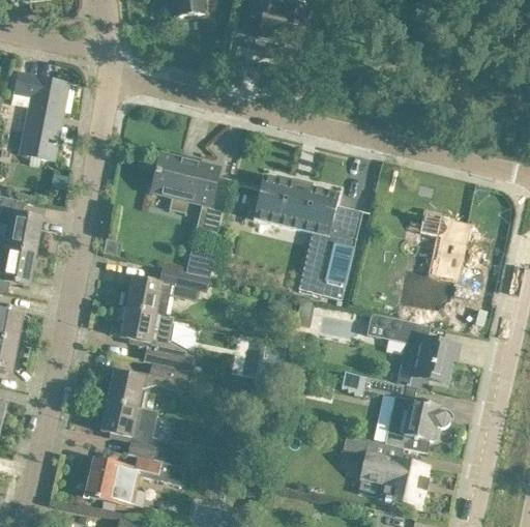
[(172,0),(175,17),(205,12),(203,0),(172,0)]
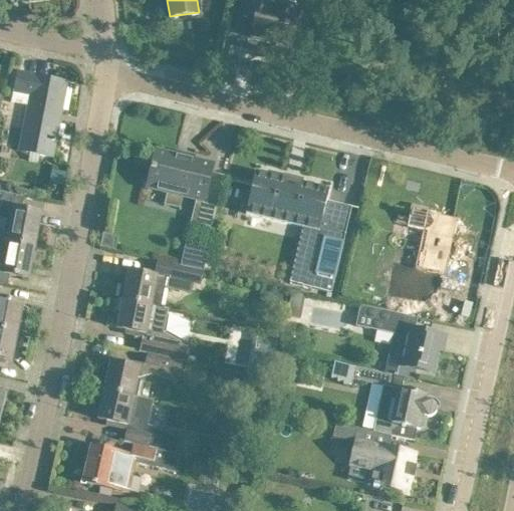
[(275,39),(291,43),(298,12),(281,8),(280,13),(269,10),(271,2),(273,3),(274,0),(243,0),(241,14),(254,18),(249,38),(274,44),(275,39)]
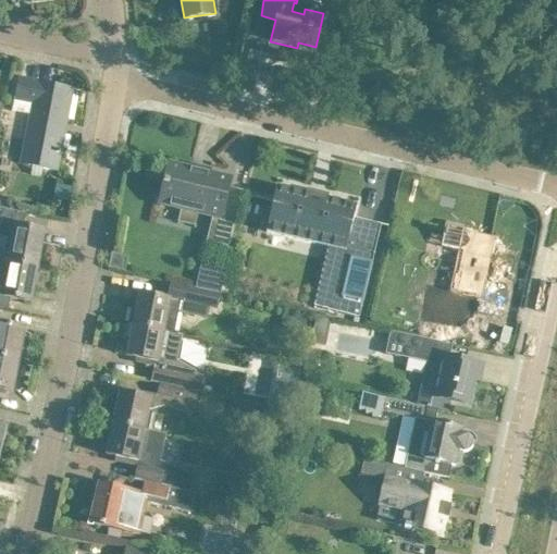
[(20,77),(17,88),(12,87),(10,95),(34,99),(22,161),(56,168),(72,87),(20,77)]
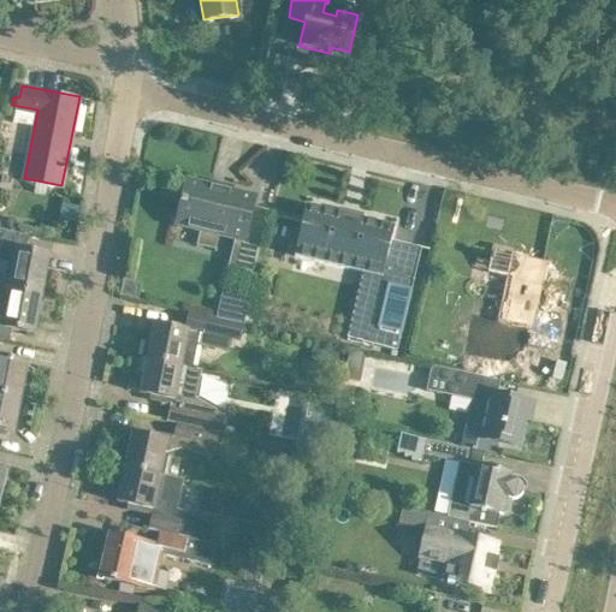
[(176,223),(235,237),(227,266),(254,272),(268,207),(253,203),(255,192),(231,186),(232,185),(211,179),(211,183),(187,177),(176,223)]
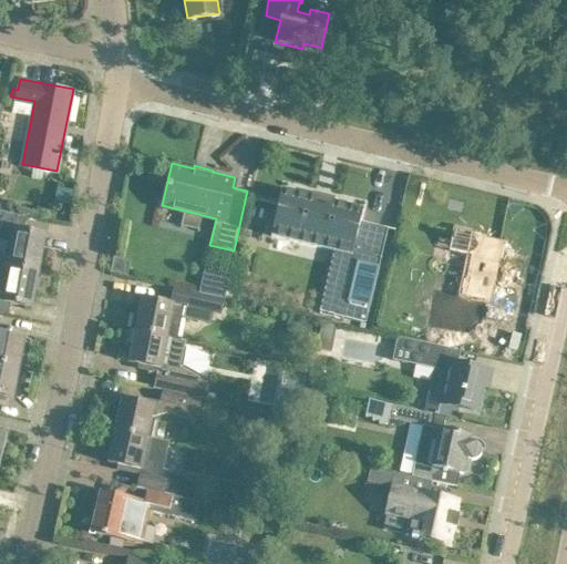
[(363,206),(281,187),(270,234),(350,253),(340,297),(338,297),(337,305),(340,306),(339,315),(366,321),(388,227),(360,221),(363,206)]
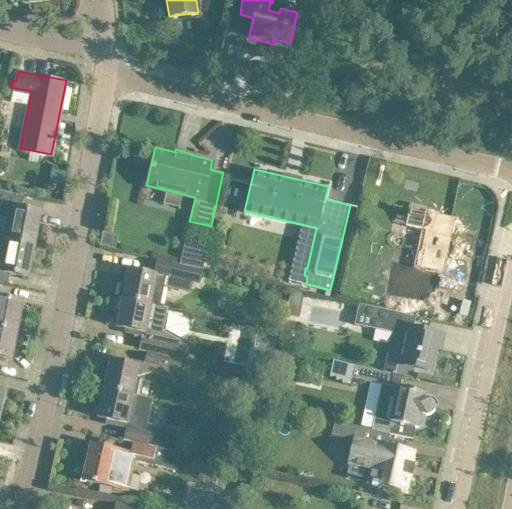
[(0,214),(8,216),(4,237),(34,243),(40,210),(18,206),(21,193),(0,189),(0,214)]
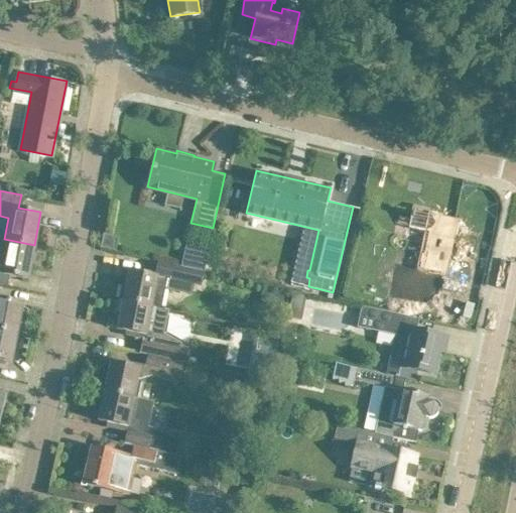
[(408,226),(425,230),(417,265),(413,264),(406,296),(430,302),(437,271),(446,273),(459,218),(429,212),(430,208),(413,204),(411,211),(410,211),(409,216),(410,216),(408,226)]
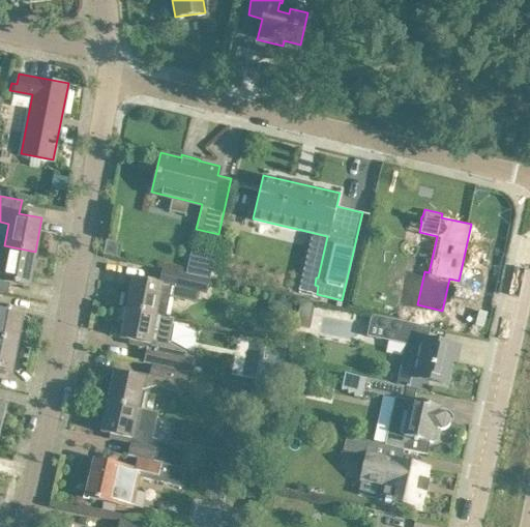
[(106,240),(104,253),(118,256),(121,243),(106,240)]
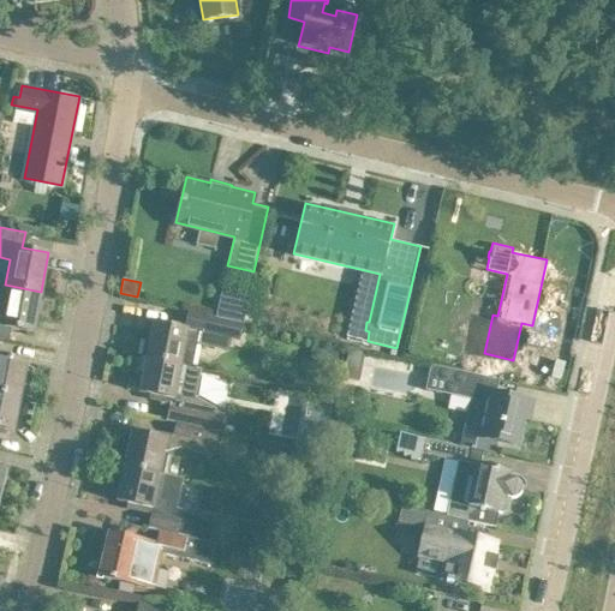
[(33,331),(41,292),(5,285),(0,307),(0,337),(3,337),(5,325),(33,331)]
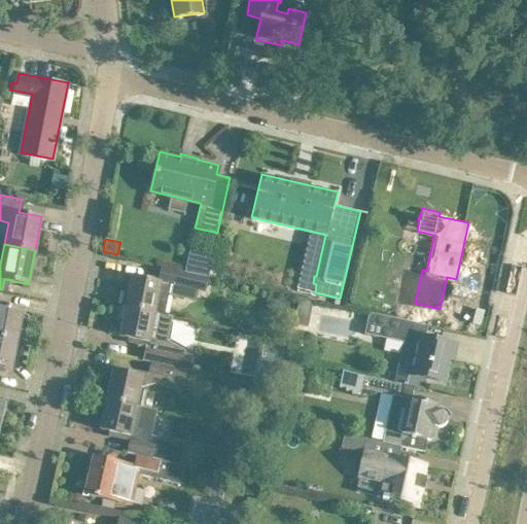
[(208,277),(170,268),(161,266),(159,278),(148,275),(147,279),(131,276),(126,306),(168,314),(171,295),(196,301),(198,289),(205,291),(208,277)]
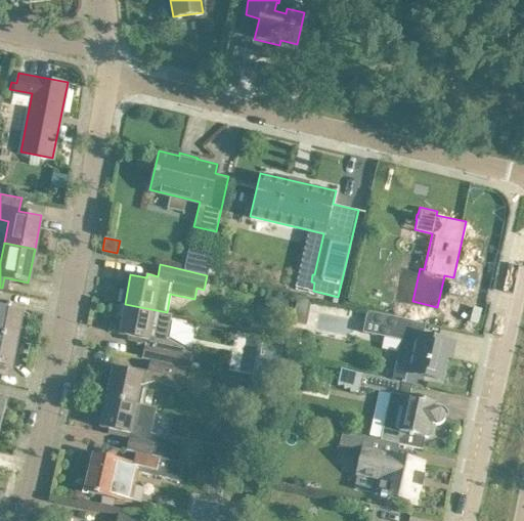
[(297,297),(294,308),(308,311),(310,299),(297,297)]
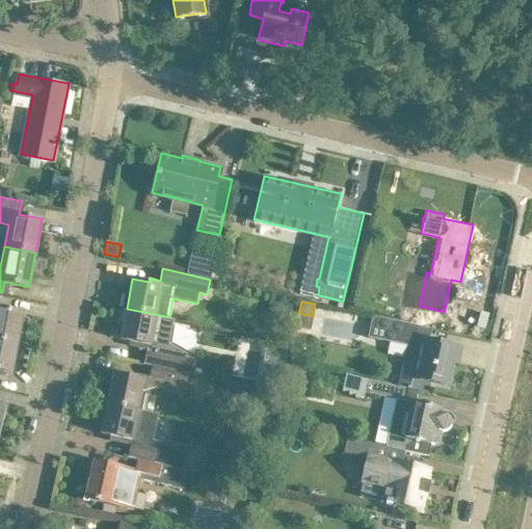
[(7,310),(8,305),(0,303),(0,338),(18,342),(23,312),(7,310)]
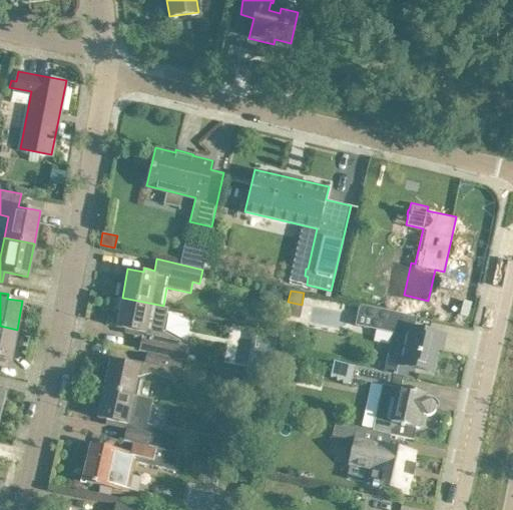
[(167,306),(163,306),(122,298),(118,297),(115,314),(119,314),(117,326),(132,329),(131,333),(143,335),(140,349),(151,351),(181,357),(184,342),(161,330),(167,306)]
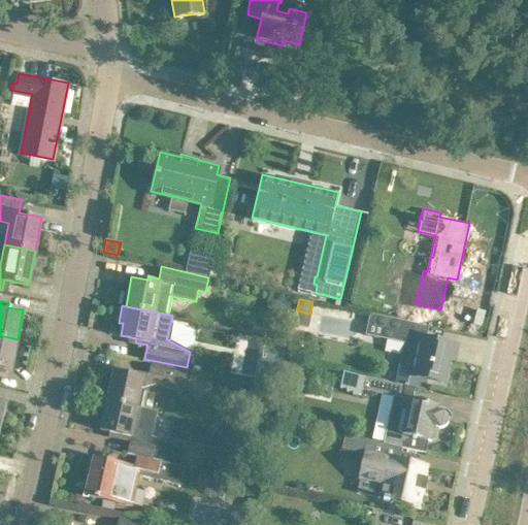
[(394,381),(408,384),(424,388),(427,378),(443,382),(452,343),(453,343),(453,342),(426,336),(428,324),(369,312),(365,332),(402,340),(394,381)]
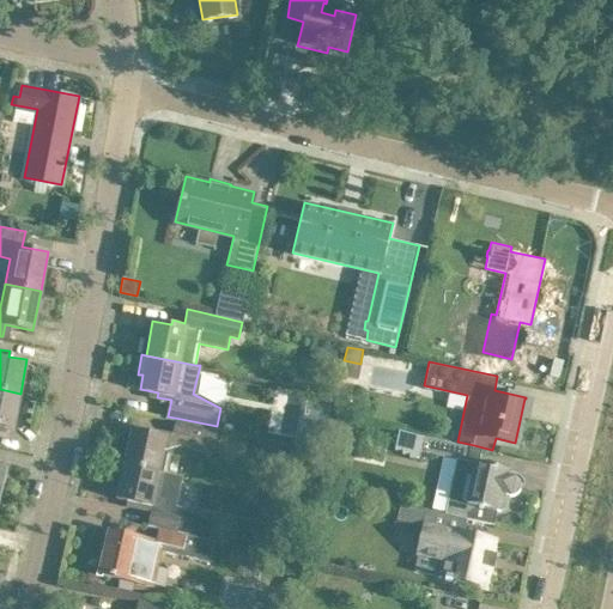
[(0,425),(14,427),(20,394),(0,389),(0,425)]
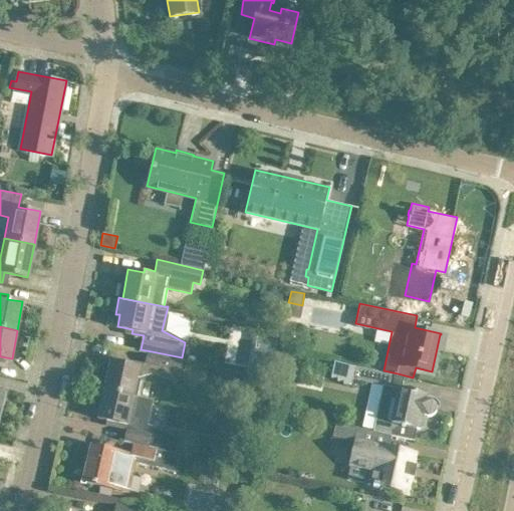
[(249,330),(245,344),(271,351),(275,336),(249,330)]
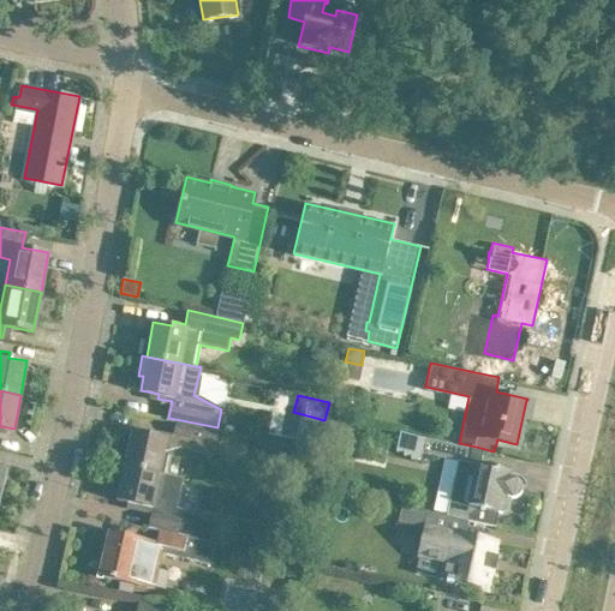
[(214,444),(218,427),(181,420),(179,436),(151,430),(150,435),(131,431),(125,465),(163,473),(163,472),(167,454),(179,455),(181,447),(213,454),(215,444),(214,444)]
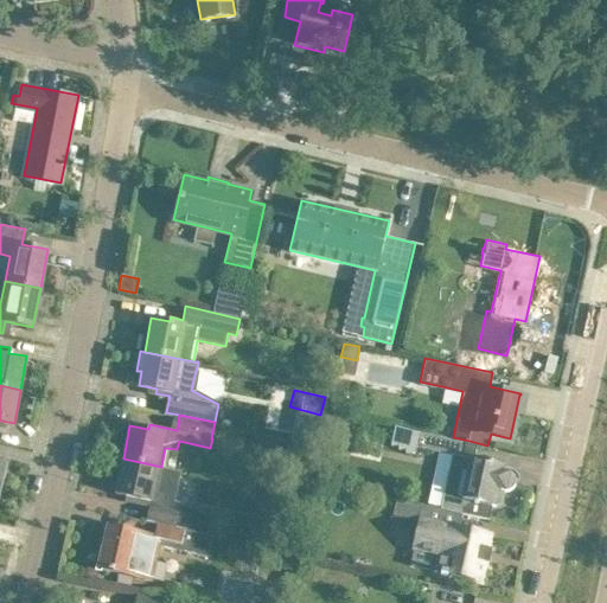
[(510,472),(508,470),(503,469),(505,463),(461,454),(464,441),(394,425),(391,442),(393,442),(393,443),(400,443),(400,447),(407,447),(407,451),(415,450),(415,449),(414,449),(415,444),(452,453),(440,507),(461,512),(464,512),(489,518),(492,504),(496,505),(496,502),(500,504),(504,489),(506,489),(508,489),(510,488),(511,488),(512,487),(513,485),(515,483),(515,482),(516,480),(515,479),(515,476),(513,475),(512,473),(511,472),(510,472)]
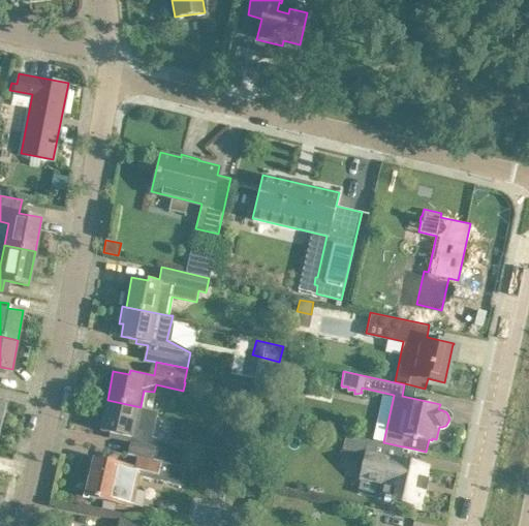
[(107,400),(101,430),(117,433),(116,437),(130,440),(127,453),(137,456),(184,465),(187,452),(152,435),(157,410),(141,406),(141,407),(107,400)]
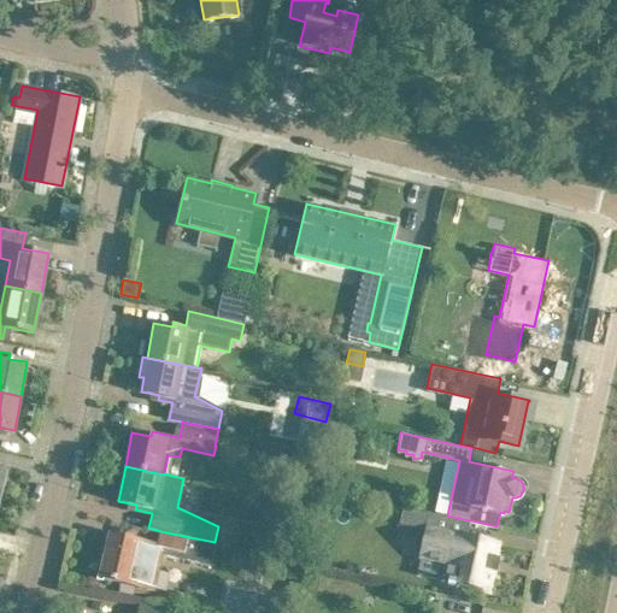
[(403,506),(399,522),(427,529),(430,512),(403,506)]
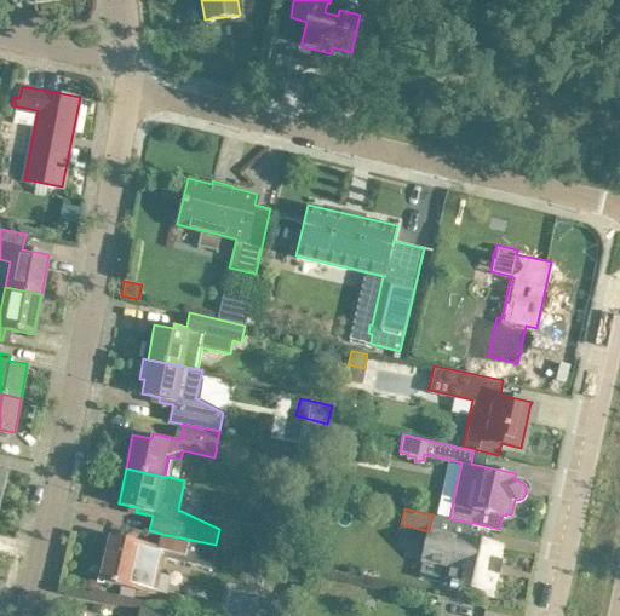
[(429,531),(423,558),(447,564),(443,581),(449,582),(449,585),(455,586),(457,585),(489,592),(494,573),(499,574),(501,560),(497,559),(500,545),(469,539),(471,523),(449,518),(432,514),(429,531)]
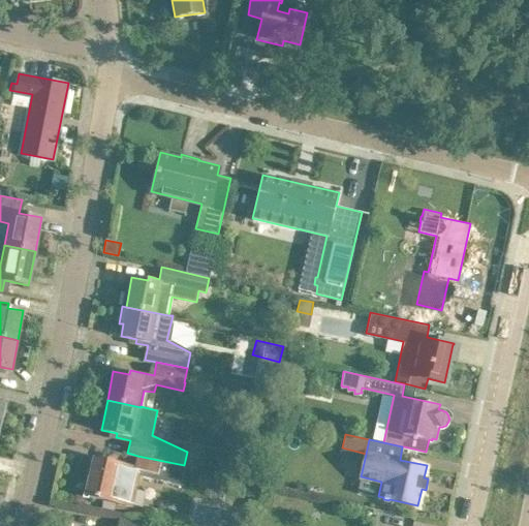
[(132,505),(138,475),(166,482),(166,480),(180,483),(184,465),(137,456),(134,467),(94,458),(86,495),(132,505)]
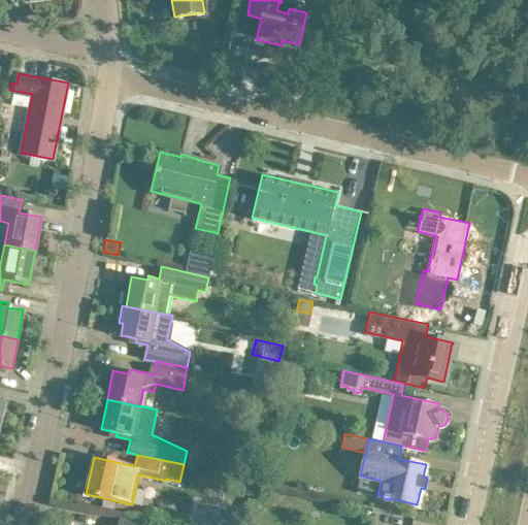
[(120,516),(118,524),(102,524),(96,524),(95,524),(143,524),(144,522),(120,516)]
